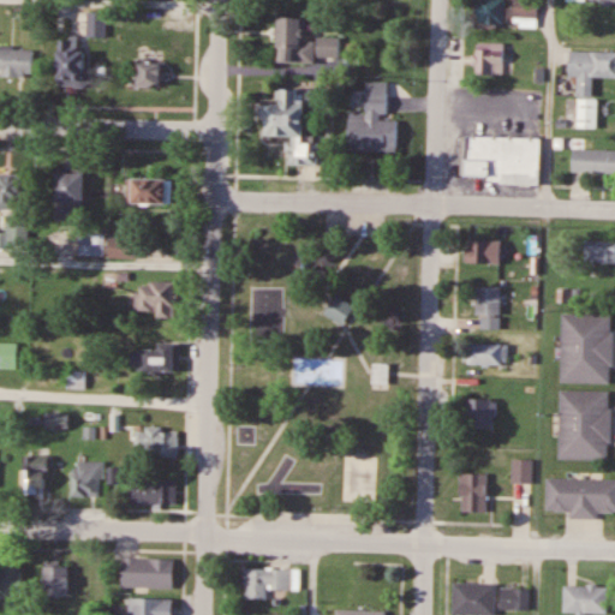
[(538,0),(513,0),(514,3),(507,3),(506,0),(477,0),(478,24),(512,24),(512,27),(538,27),(538,0)]
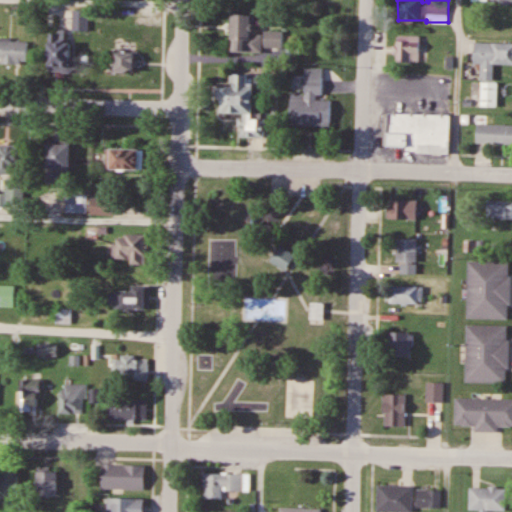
[(73,31),(89,31),(89,10),(73,10),(73,31)]
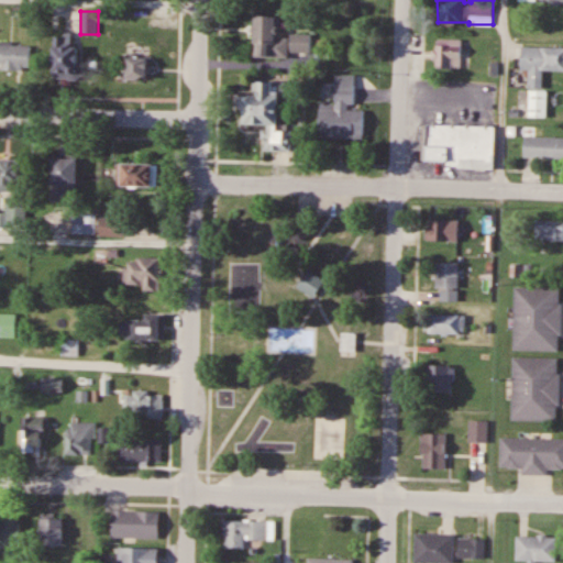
[(254,56),(311,56),(311,35),(277,35),(277,17),(254,17),(254,56)]
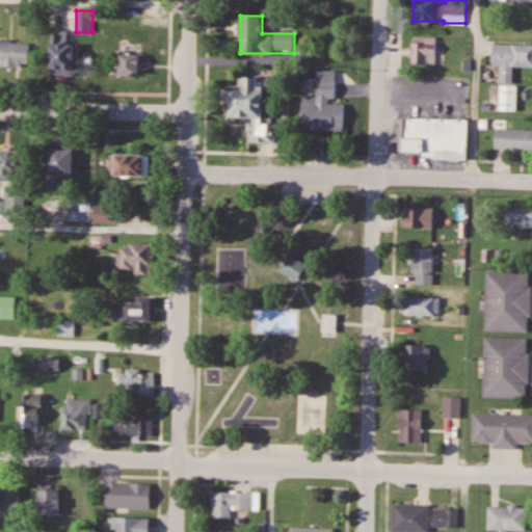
[(51,74),(74,74),(74,44),(68,44),(68,32),(51,32),(51,74)]
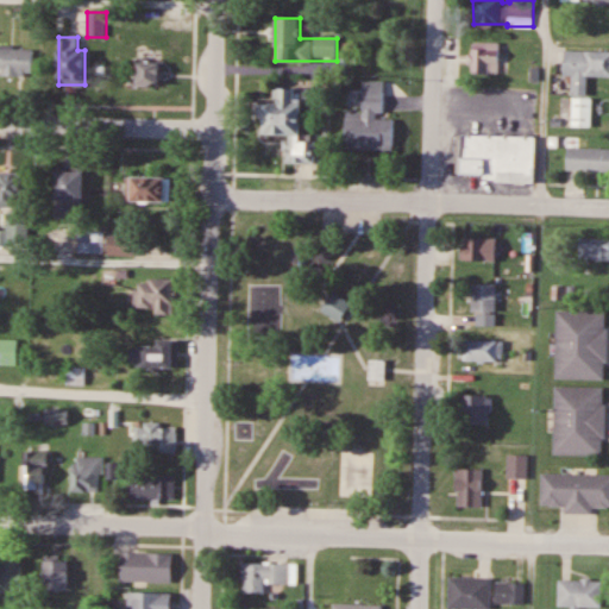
[(472,73),(500,73),(500,41),(472,41),(472,73)]
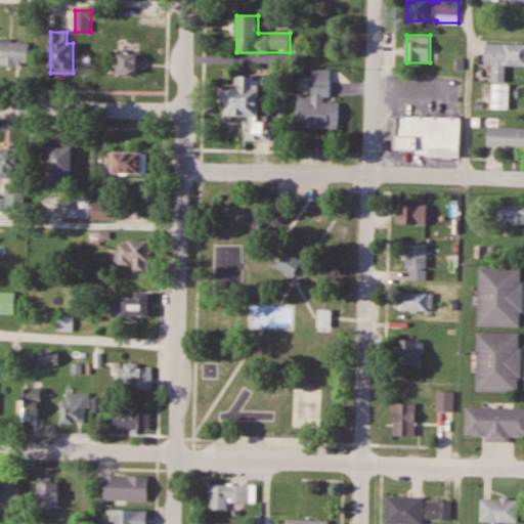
[(1,64),(28,64),(28,40),(0,39),(0,58),(1,58),(1,64)]
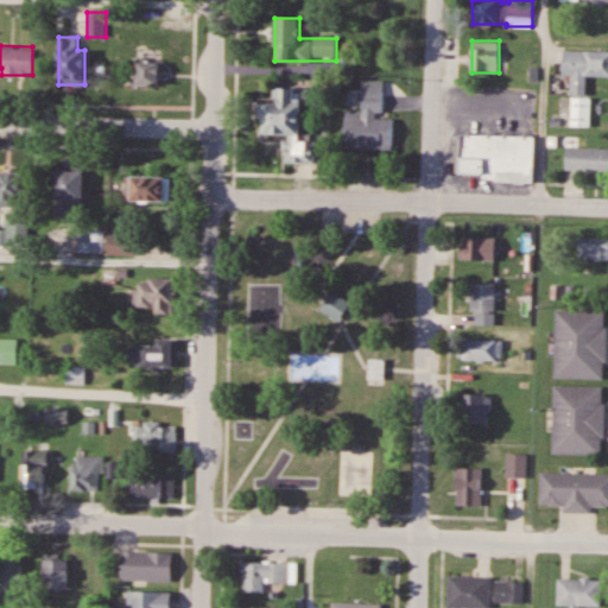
[(571,126),(591,126),(591,96),(587,96),(587,75),(607,75),(607,50),(564,50),(564,74),(572,75),(572,95),(571,95),(571,126)]
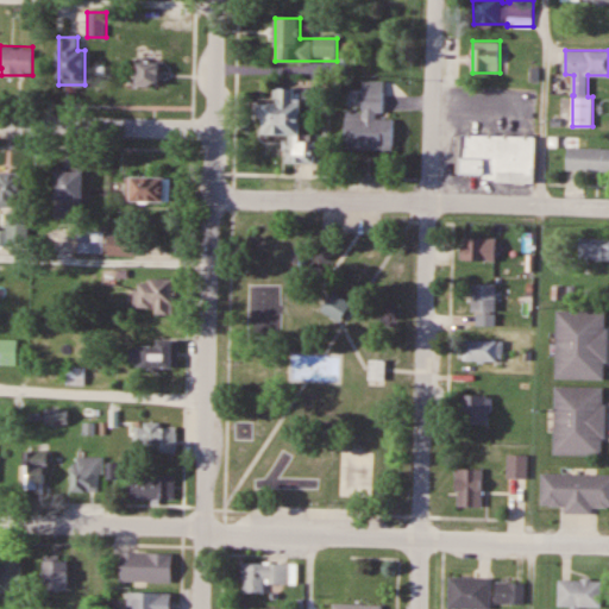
[(159,61),(136,61),(136,86),(159,86),(159,61)]
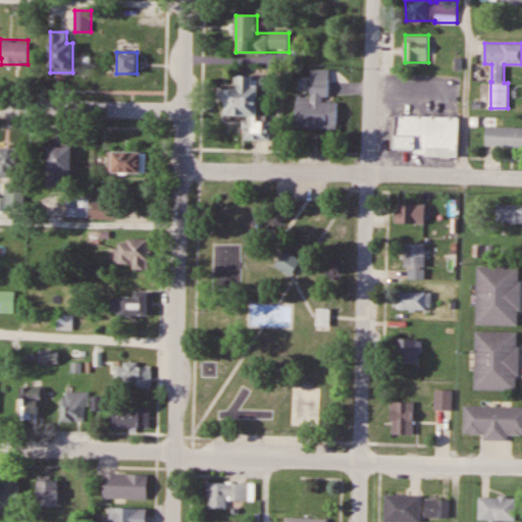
[(337,101),(328,101),(329,69),(310,68),(310,94),(297,93),(296,127),(336,128),(337,101)]
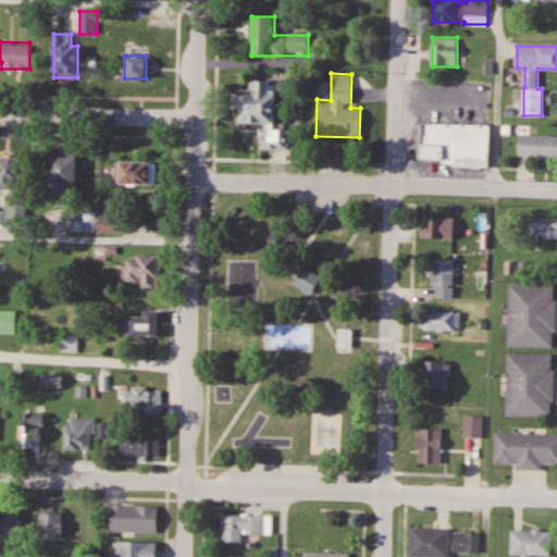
[(288,149),(288,127),(275,127),(277,79),(251,78),(251,94),(242,94),(240,122),(263,123),(262,148),(288,149)]
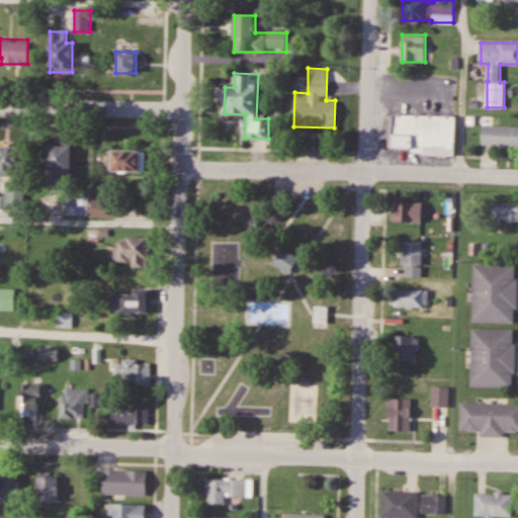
[(411,146),(394,146),(395,113),(455,115),(453,154),(411,153),(411,146)]
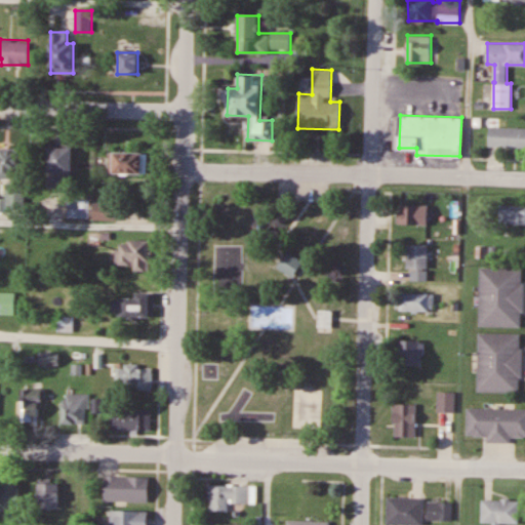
[(524,126),(489,127),(489,147),(524,147),(524,126)]
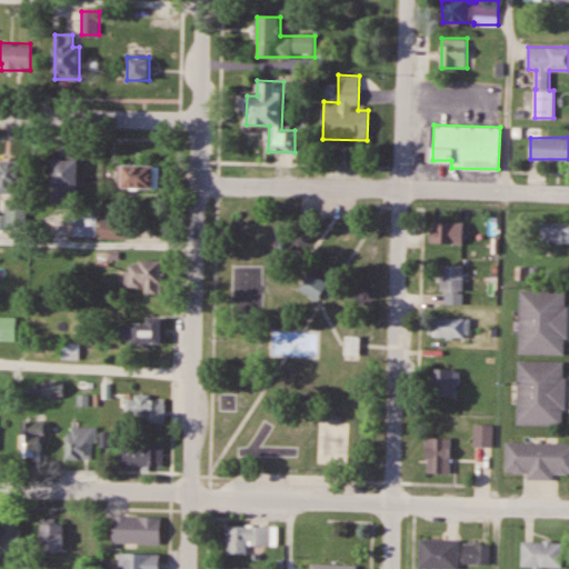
[(52,201),(67,201),(67,187),(79,187),(79,155),(52,155),(52,201)]
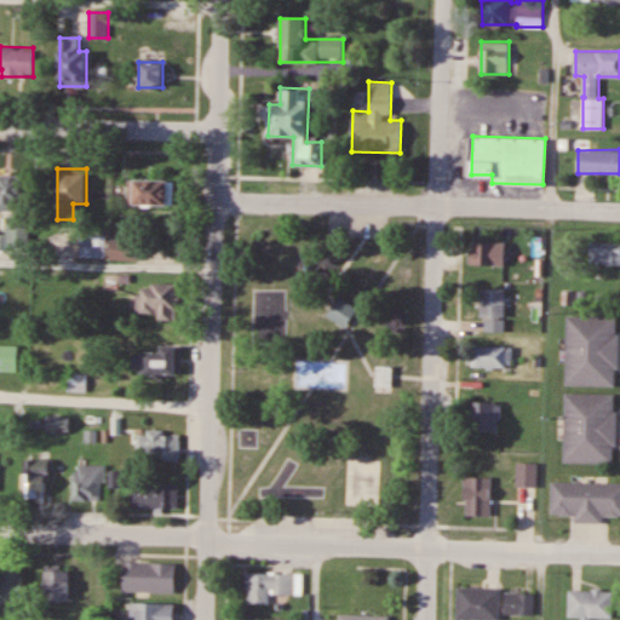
[(0,210),(26,211),(27,174),(0,173),(0,210)]
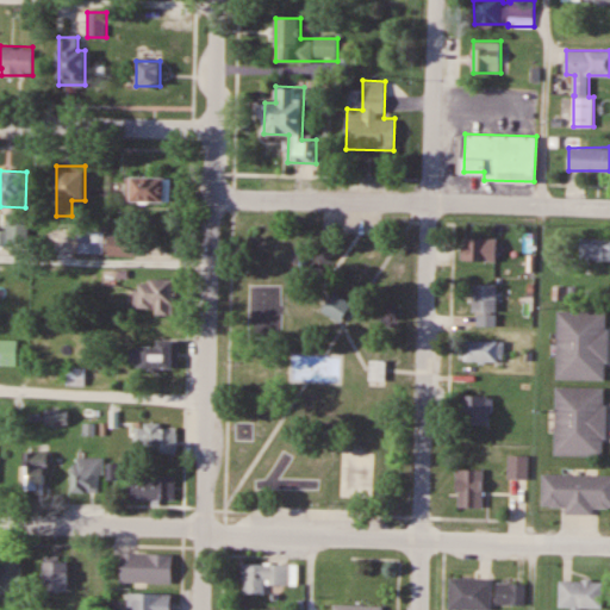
[(170,203),(170,175),(129,175),(129,203),(170,203)]
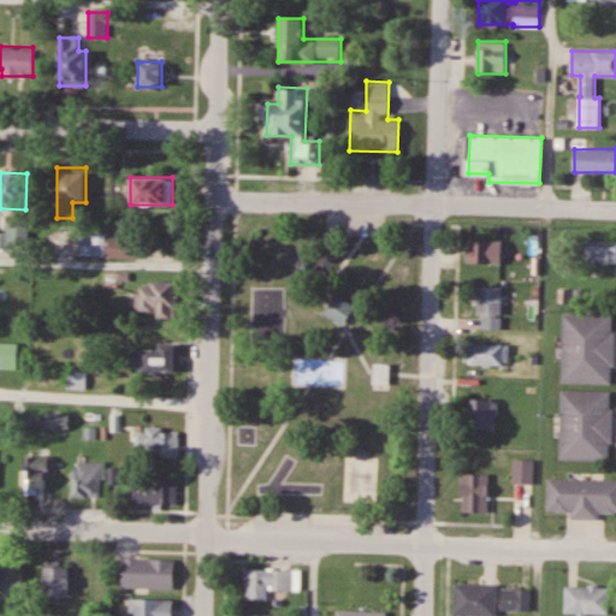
[(29,213),(7,213),(7,244),(29,244),(29,213)]
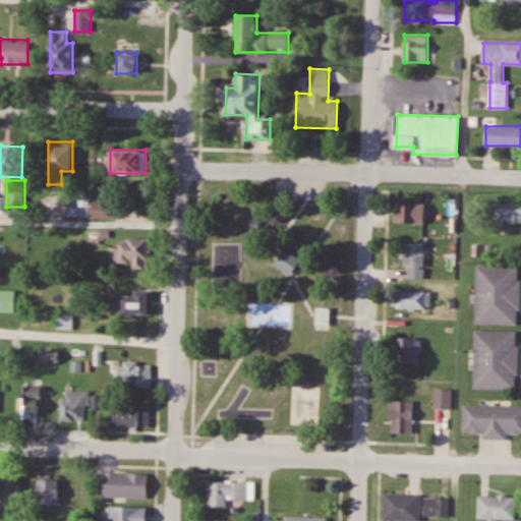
[(67,200),(67,215),(87,215),(87,200),(67,200)]
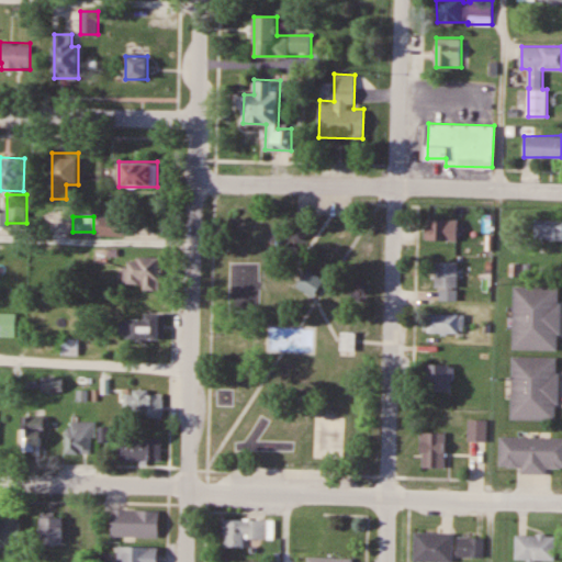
[(101,234),(123,234),(123,216),(101,216),(101,234)]
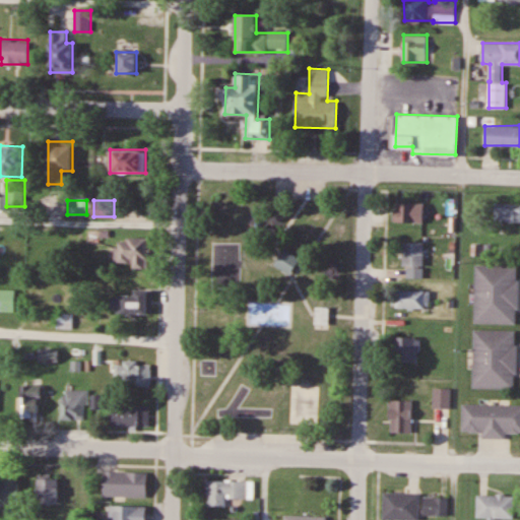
[(519,202),(493,203),(493,221),(519,221),(519,202)]
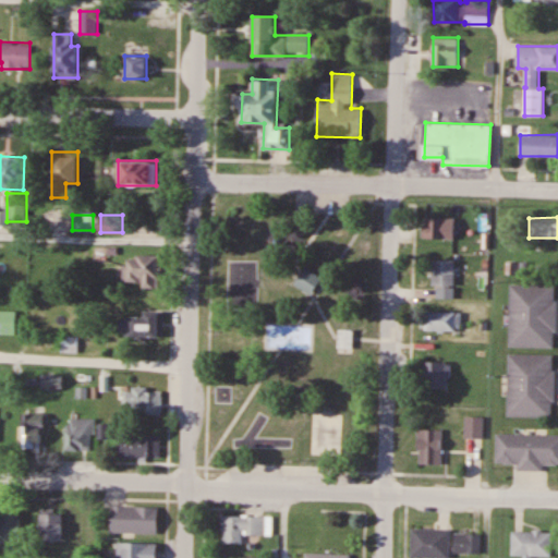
[(453,218),(424,218),(424,239),(453,239),(453,218)]
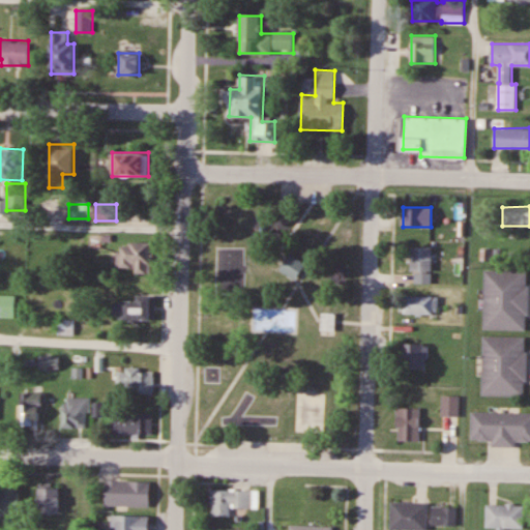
[(134,273),(152,273),(152,242),(121,242),(121,268),(134,268),(134,273)]
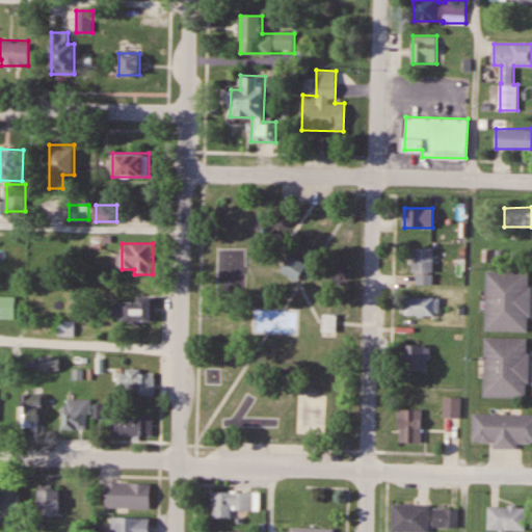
[(285,264),(300,275),(314,258),(297,246),(285,264)]
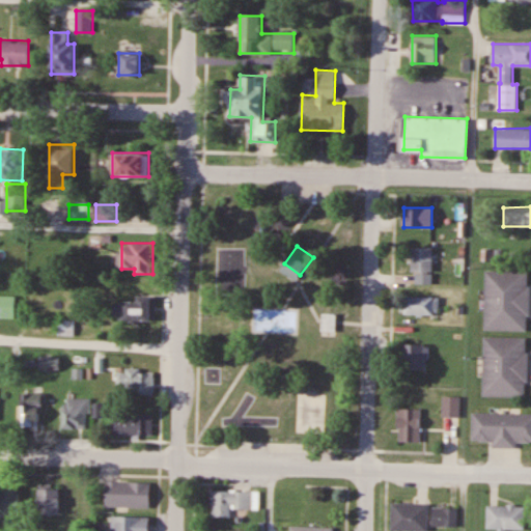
[(434,247),(410,247),(410,271),(434,271),(434,247)]
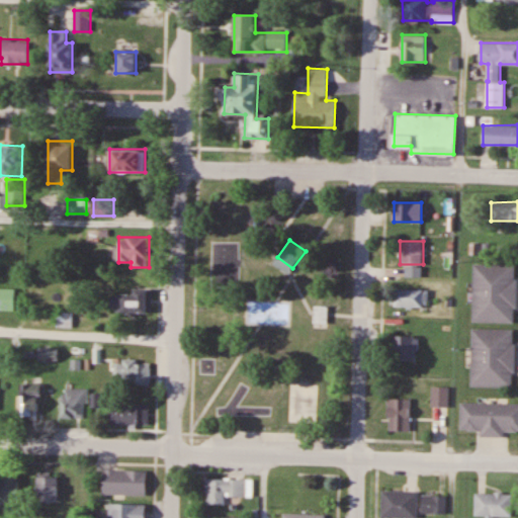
[(311,277),(338,277),(338,259),(311,259),(311,277)]
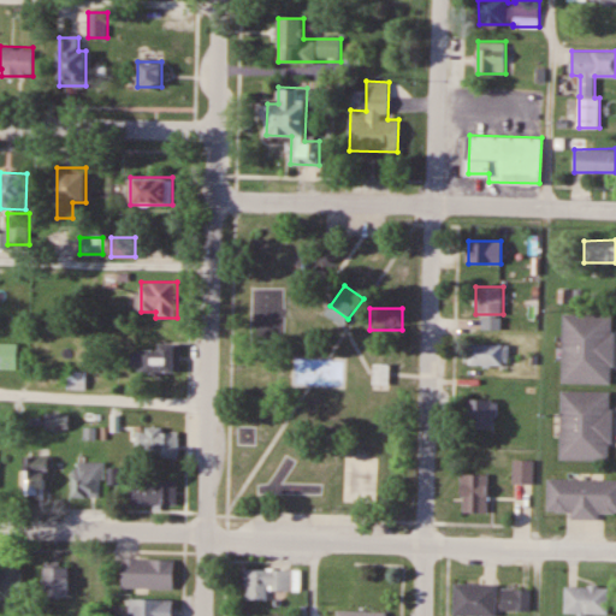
[(566,313),(614,314),(611,380),(564,379),(566,313)]
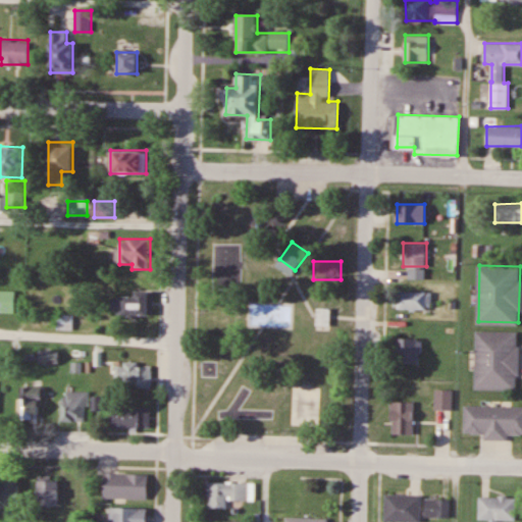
[(0,312),(14,313),(14,291),(0,291),(0,312)]
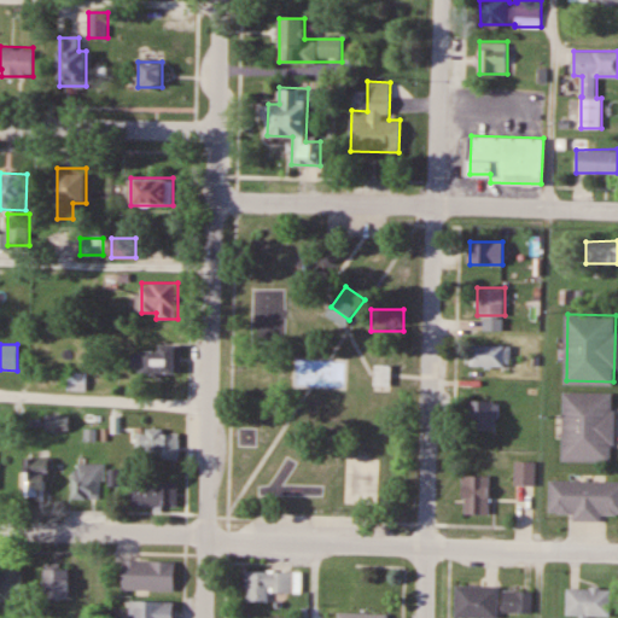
[(470,367),(509,367),(509,345),(470,345),(470,367)]
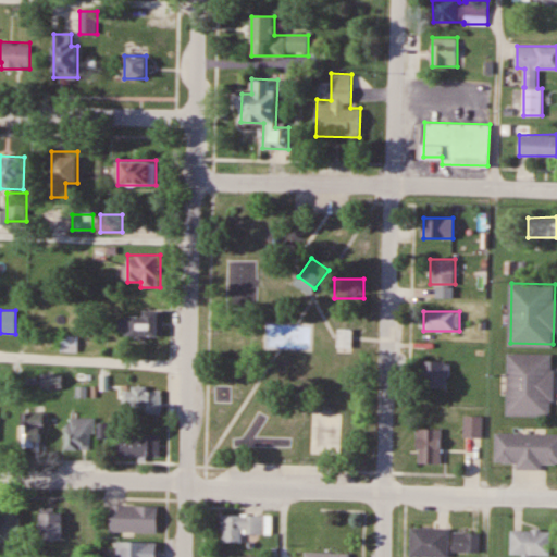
[(125,313),(125,336),(163,336),(163,313),(125,313)]
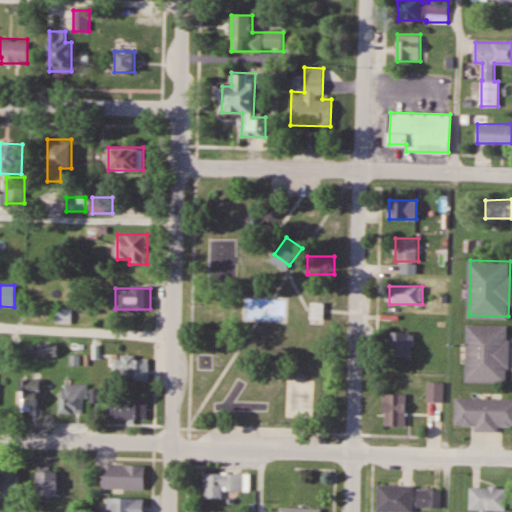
[(311,321),(323,321),(323,302),(311,302),(311,321)]
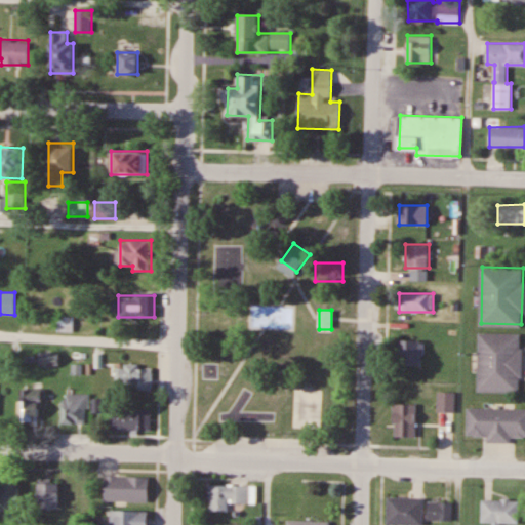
[(479,332),(520,333),(519,391),(478,390),(479,332)]
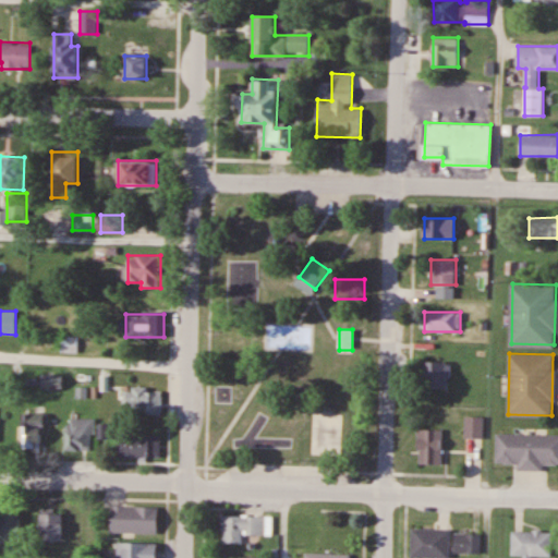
[(448,388),(448,362),(425,362),(425,388),(448,388)]
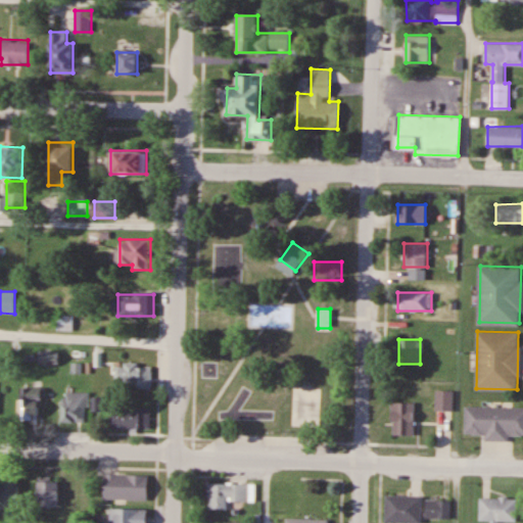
[(39,365),(58,365),(58,351),(39,351),(39,365)]
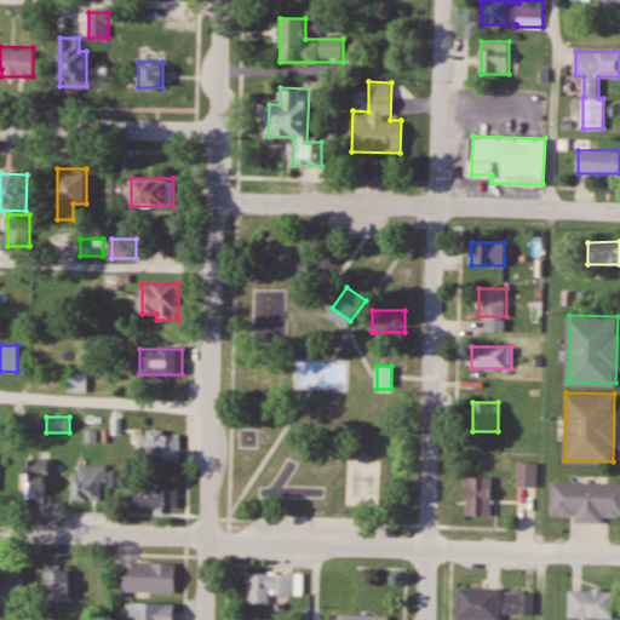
[(138,432),(138,460),(181,460),(181,432),(138,432)]
